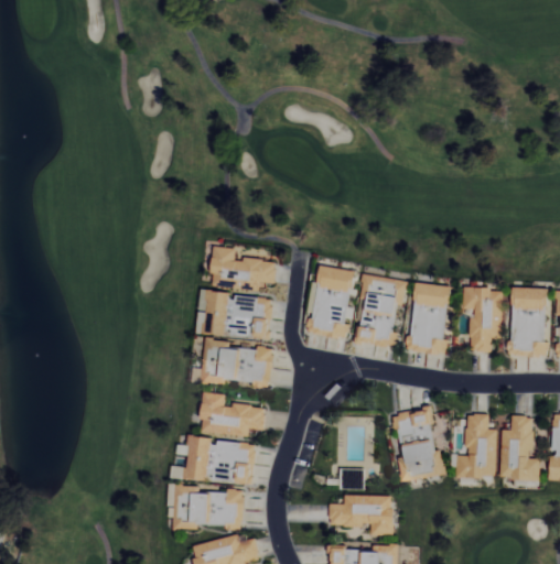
[(210,285),(260,291),(261,282),(273,283),(276,262),(234,258),(235,248),(214,246),(210,285)]
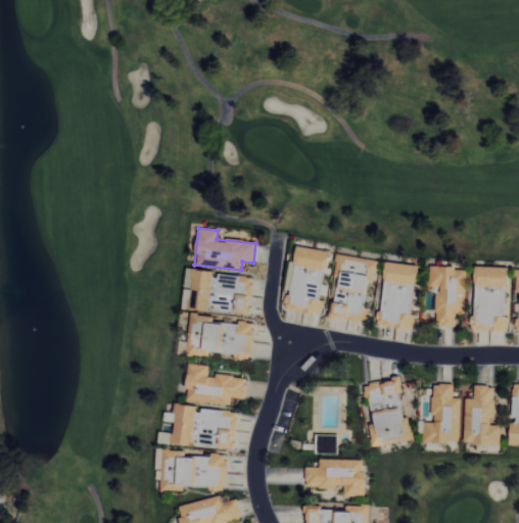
[(328,251),(296,246),(293,263),(291,274),(289,273),(285,294),(286,294),(283,308),(320,315),(322,300),(319,299),(328,251)]
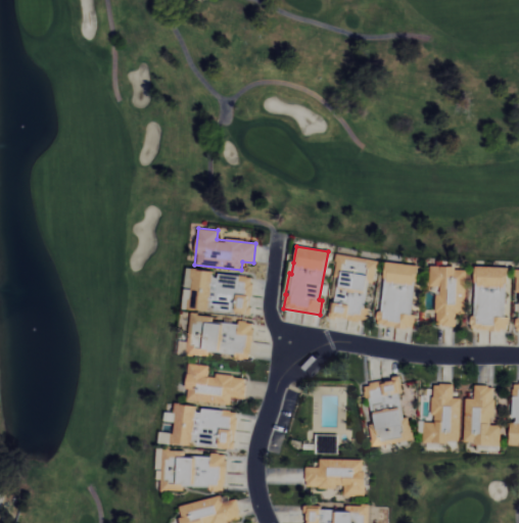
[(331,318),(363,322),(368,275),(375,276),(377,260),(336,255),(333,277),(336,278),(331,318)]
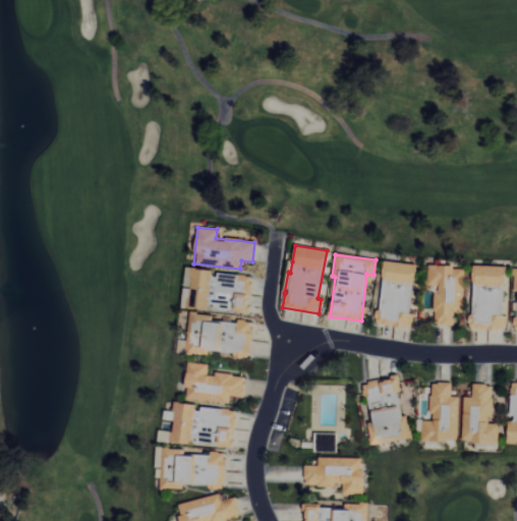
[(414,265),(384,261),(379,310),(376,310),(375,324),(410,328),(412,314),(409,313),(414,265)]
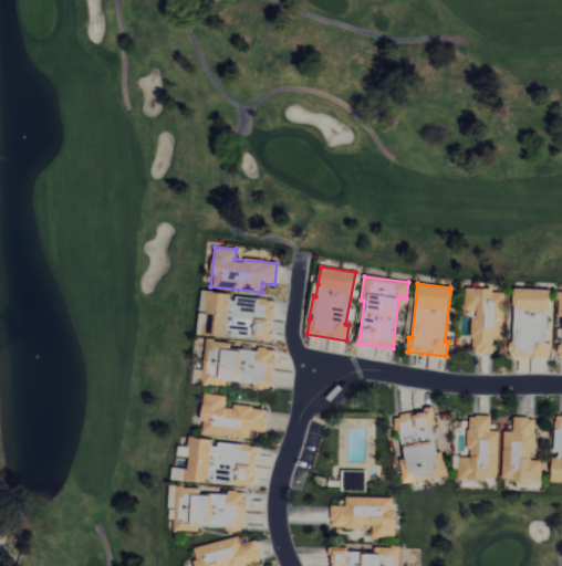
[(503,290),(465,289),(464,311),(472,311),(471,353),(493,353),(493,338),(502,339),(503,290)]
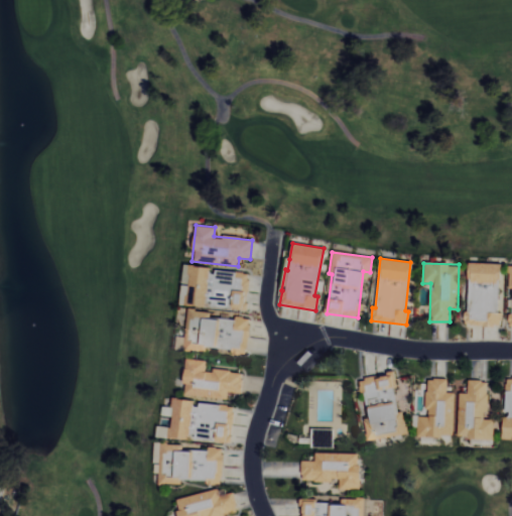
[(500,264),(469,263),(468,311),(464,311),(464,326),(501,327),(501,313),(498,313),(500,264)]
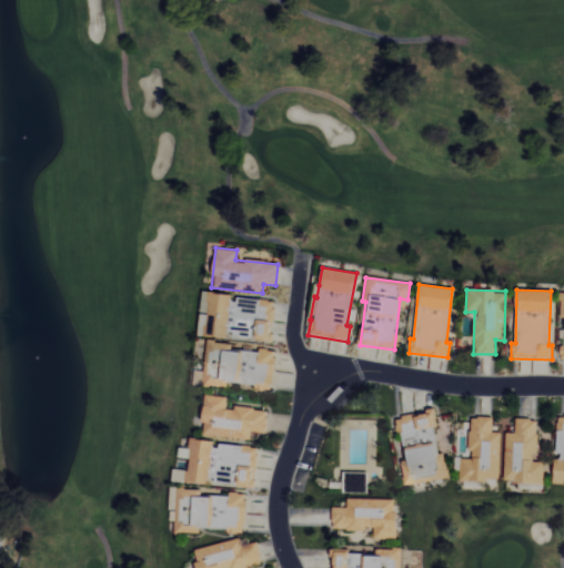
[(197,336),(229,338),(229,337),(271,342),(273,301),(233,297),(233,294),(201,292),(197,336)]
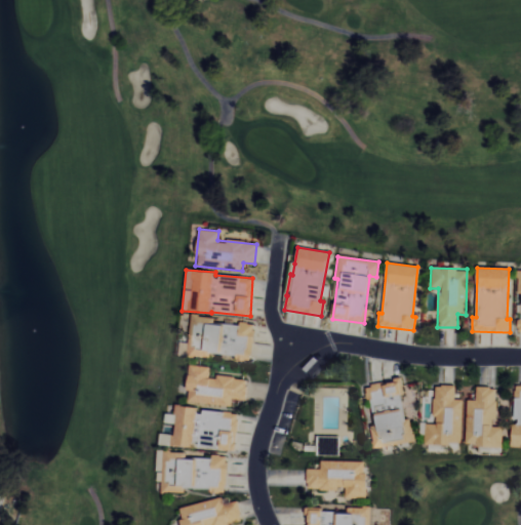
[(250,359),(253,324),(239,323),(238,326),(212,323),(213,318),(190,316),(187,355),(200,355),(250,359)]
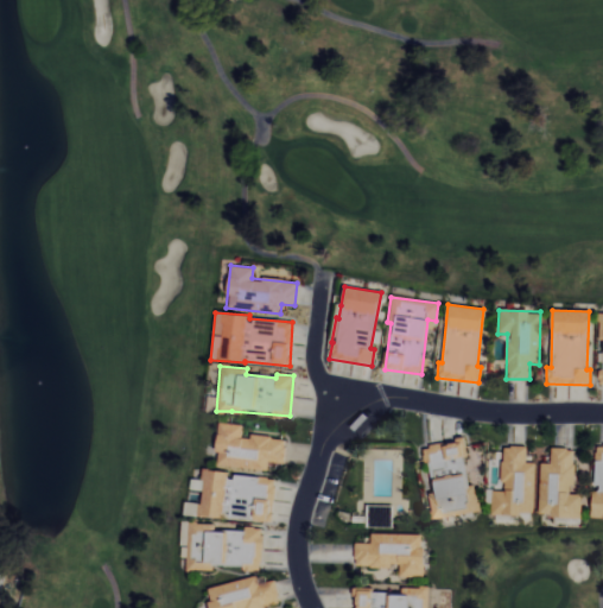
[(266,470),(267,462),(283,463),(285,439),(241,436),(241,425),(219,423),(215,466),(266,470)]
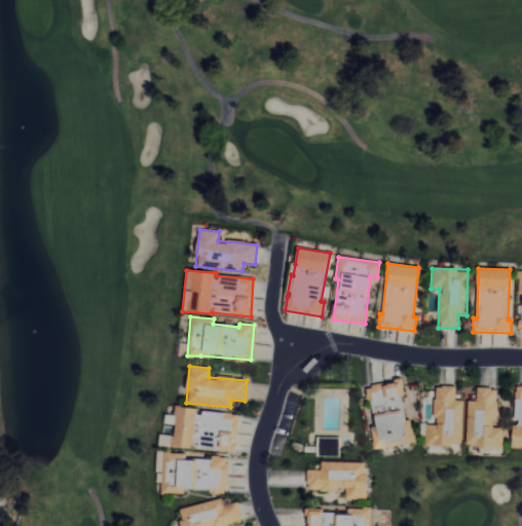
[(409,445),(403,382),(365,385),(366,401),(372,401),(374,426),(372,426),(373,448),(409,445)]
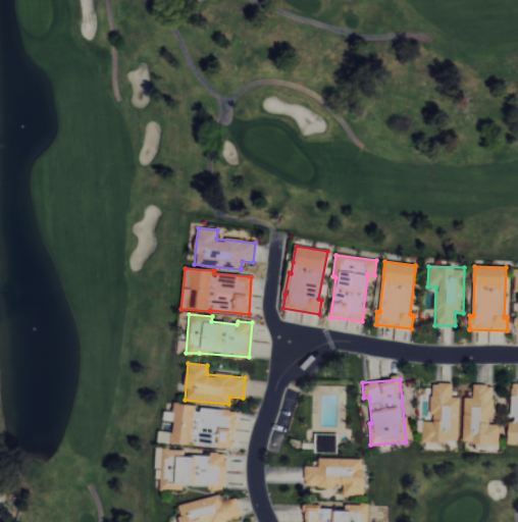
[(517,381),(511,381),(511,422),(508,422),(508,444),(517,444),(517,381)]
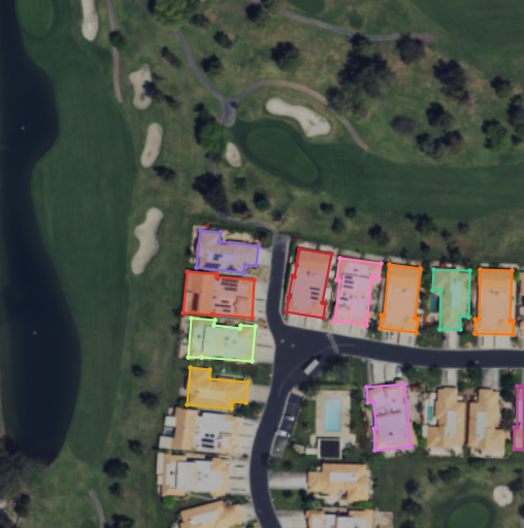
[(427,447),(463,448),(465,401),(456,401),(457,388),(437,388),(435,426),(427,426),(427,447)]
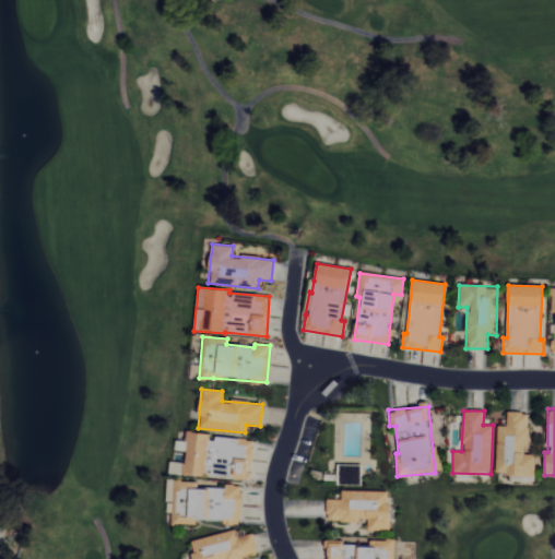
[(495,475),(533,476),(534,454),(527,453),(529,413),(507,412),(506,423),(497,423),(495,475)]
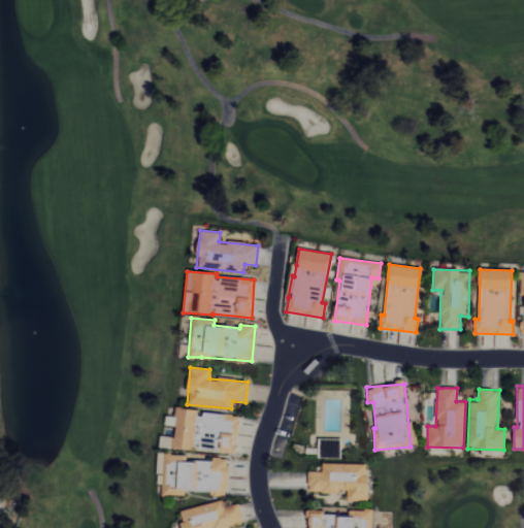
[(238,416),(200,413),(200,410),(175,407),(174,417),(166,416),(165,425),(175,426),(174,437),(160,436),(159,448),(196,451),(196,450),(235,454),(238,416)]
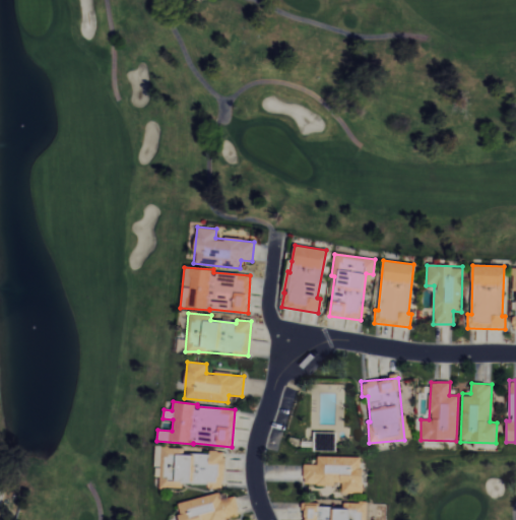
[(329,451),(335,451),(334,437),(323,437),(324,443),(329,442),(329,451)]
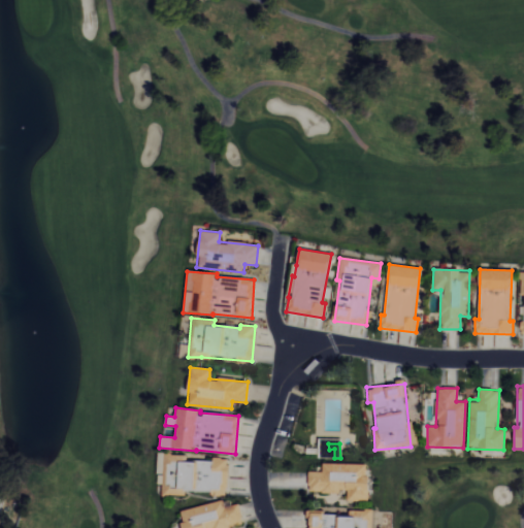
[(162,496),(185,496),(185,493),(226,494),(228,459),(211,458),(211,461),(187,460),(188,455),(158,454),(157,485),(162,485),(162,496)]
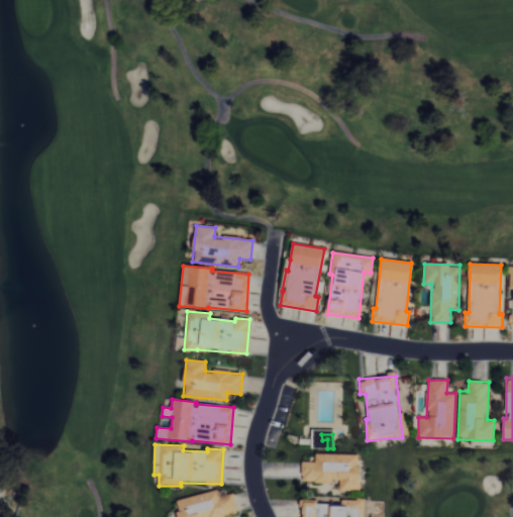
[(360,454),(315,453),(315,461),(302,461),(301,482),(339,482),(339,490),(360,490),(360,454)]
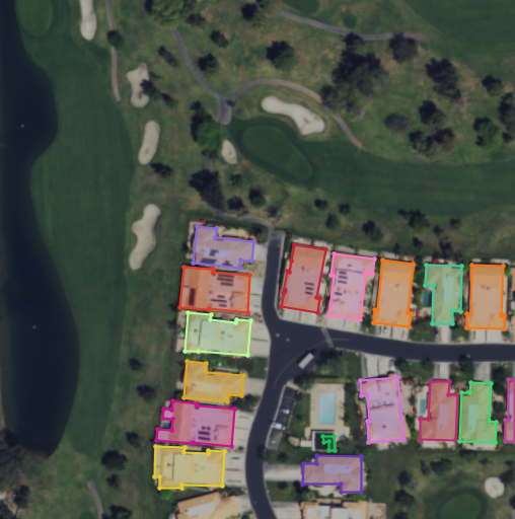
[(178,518),(232,518),(239,518),(234,497),(220,500),(218,492),(175,502),(178,518)]
